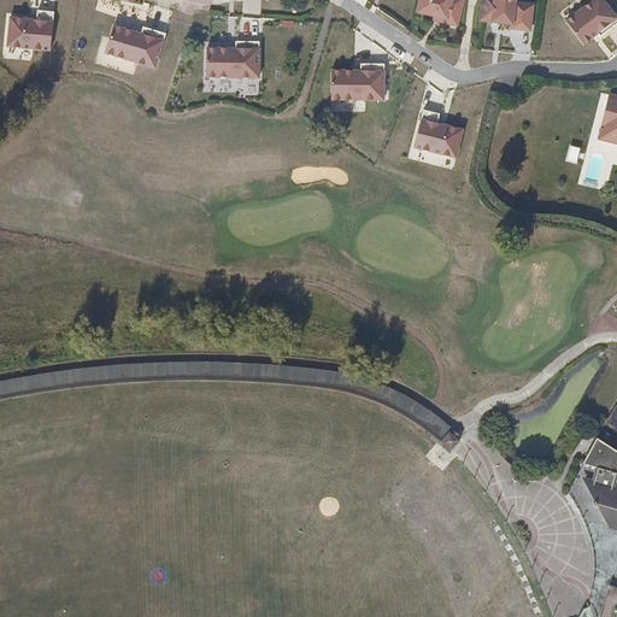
[(454,28),(460,0),(418,0),(416,12),(433,17),(439,19),(438,23),(454,28)]
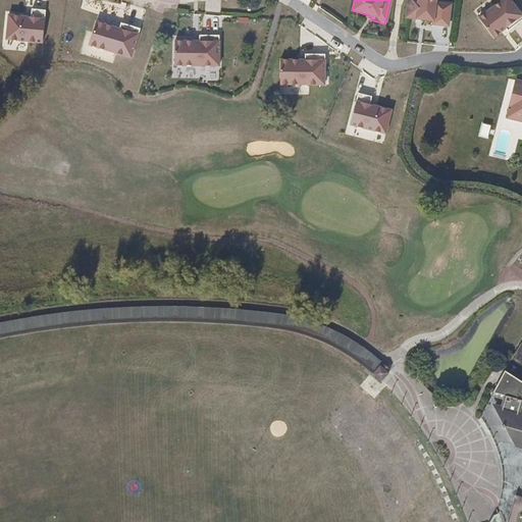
[(394,0),(392,0),(389,0),(384,23),(387,23),(394,0)]
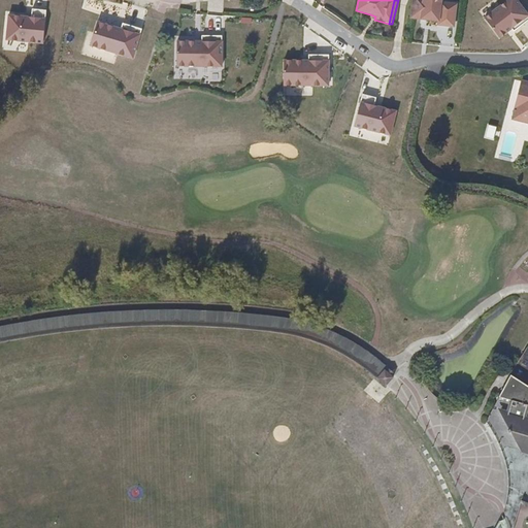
[(437,25),(456,26),(458,3),(442,2),(442,0),(413,0),(410,18),(438,21),(437,25)]
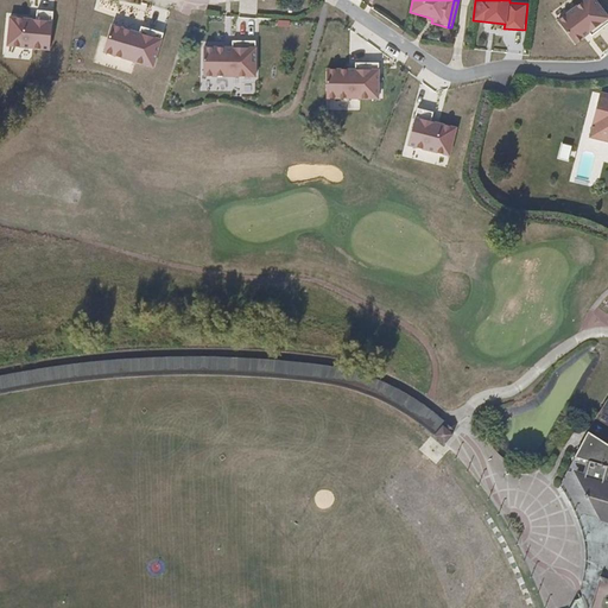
[(607,21),(607,16),(595,0),(583,0),(557,19),(576,45),(607,21)]
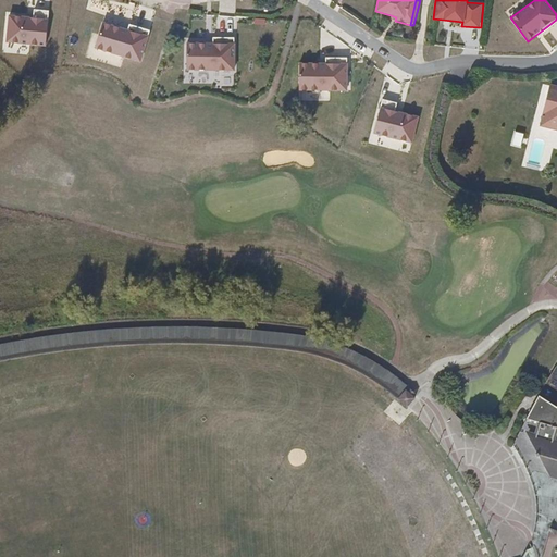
[(33,17),(10,15),(9,44),(47,46),(49,10),(34,9),(33,17)]
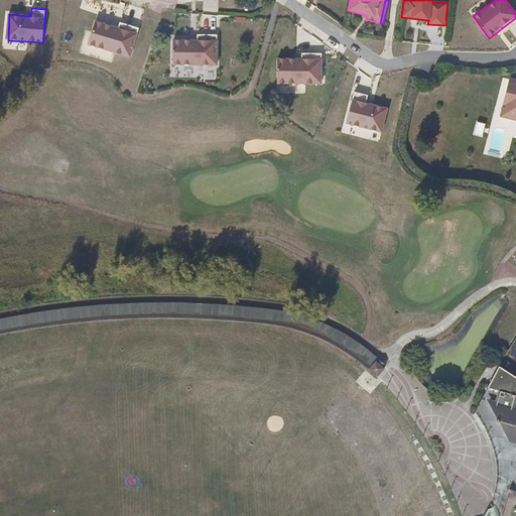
[(118,30),(95,23),(88,45),(130,58),(139,29),(119,24),(118,30)]
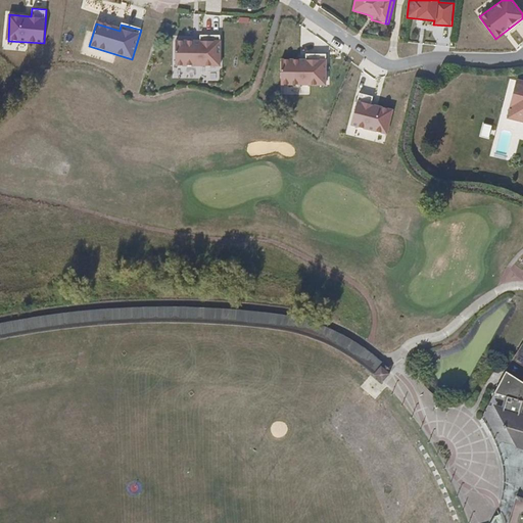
[(201,42),(177,41),(176,64),(221,67),(222,37),(201,36),(201,42)]
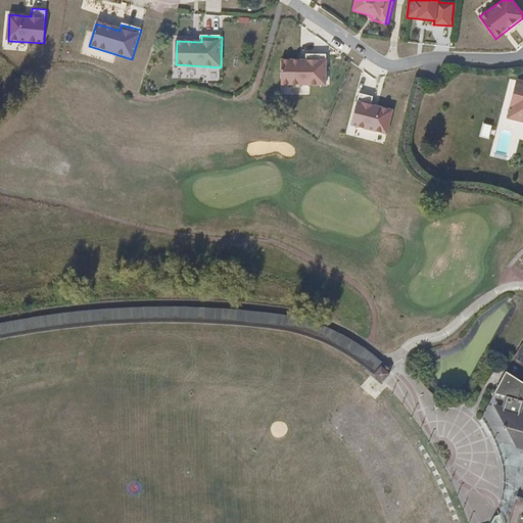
[(327,59),(280,59),(280,87),(327,87),(327,59)]
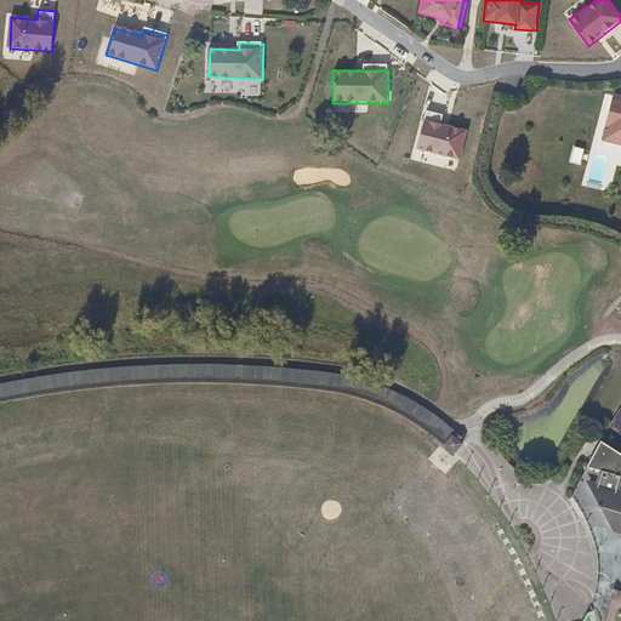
[(620,107),(615,107),(610,129),(616,131),(615,140),(620,140),(620,107)]
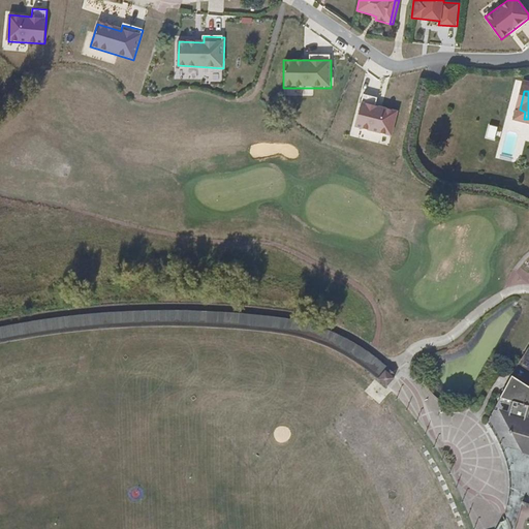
[(397,111),(363,102),(356,126),(391,134),(397,111)]
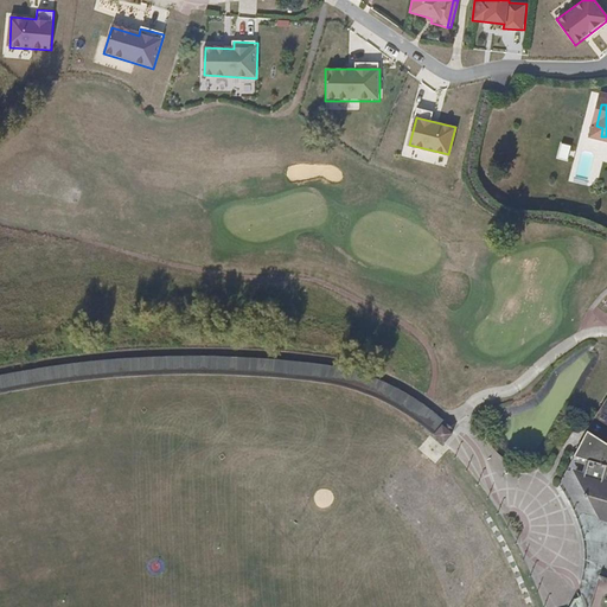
[(0,394),(12,391),(62,384),(102,379),(148,376),(195,374),(244,376),(292,379),(330,384),(350,389),(370,396),(389,406),(414,421),(432,435),(441,423),(445,419),(425,404),(404,391),(389,383),(359,372),(331,365),(278,359),(215,356),(171,356),(140,357),(101,360),(64,365),(31,370),(2,375),(0,375),(0,394)]
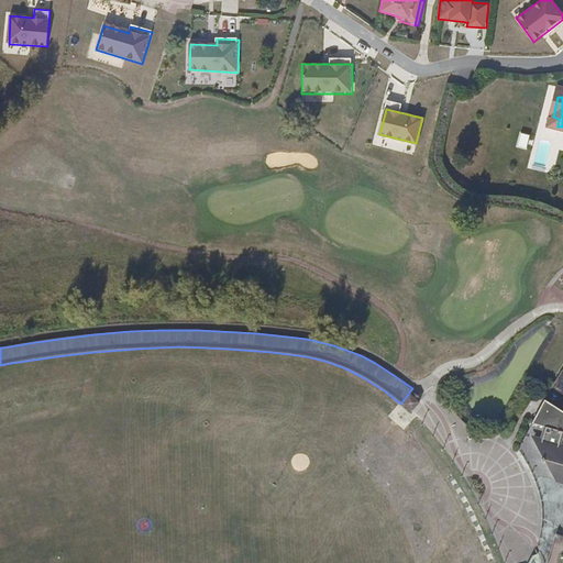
[(562,373),(545,397),(548,399),(520,446),(532,465),(541,487),(544,514),(542,538),(550,540),(551,537),(559,539),(562,540),(562,373)]
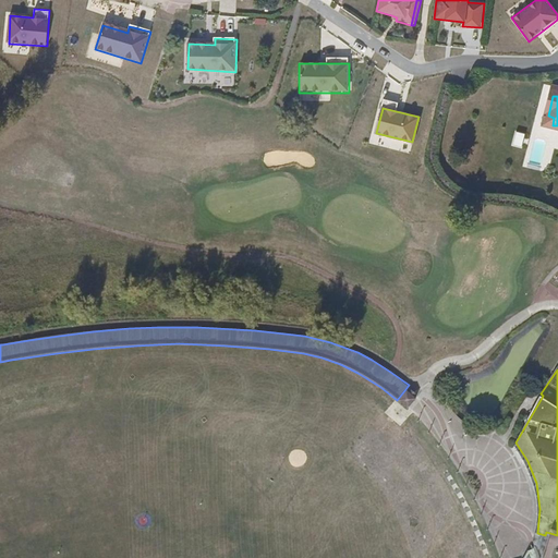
[(417,398),(405,389),(397,400),(408,409),(417,398)]
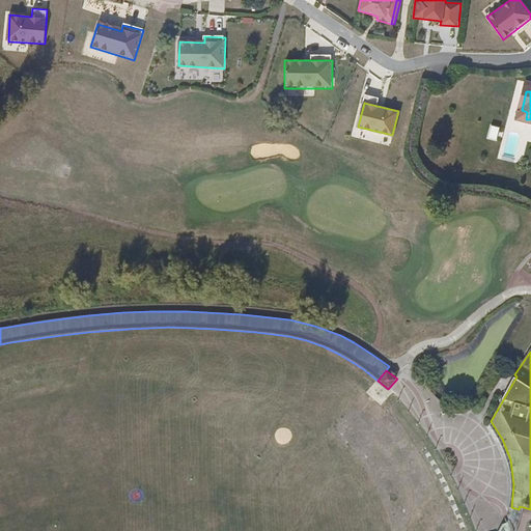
[(511,507),(499,530),(520,530),(527,508),(520,506),(519,509),(511,507)]
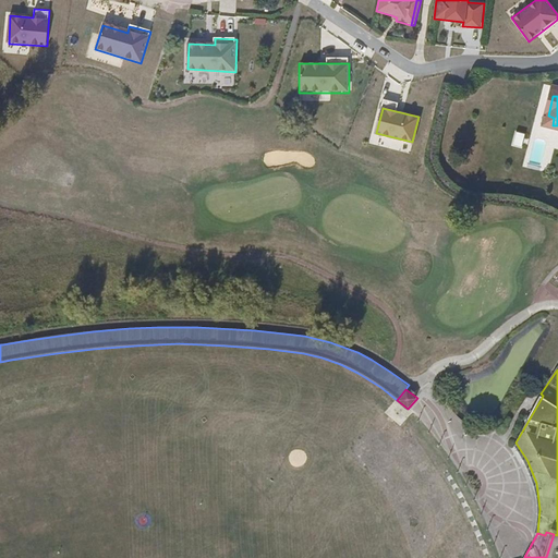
All buildings are outlined.
